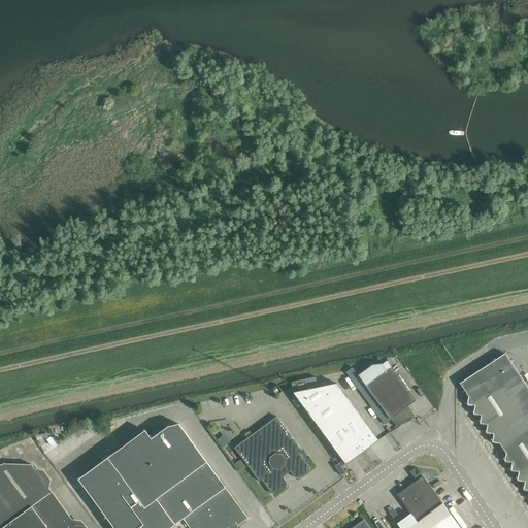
[(492,441),(500,443),(506,454),(504,461),(513,462),(512,470),(519,472),(518,480),(525,482),(524,489),(527,490),(527,387),(505,353),(460,383),(469,396),(467,404),(475,405),(473,414),(482,415),(480,423),(488,425),(486,432),(494,434),(492,441)]
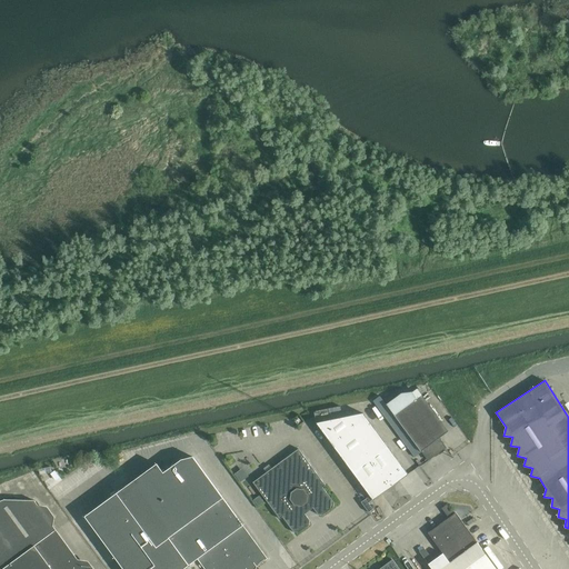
[(415,457),(421,451),(422,451),(429,460),(446,447),(439,438),(449,431),(421,395),(417,399),(411,392),(401,393),(387,405),(380,396),(373,400),(415,457)]
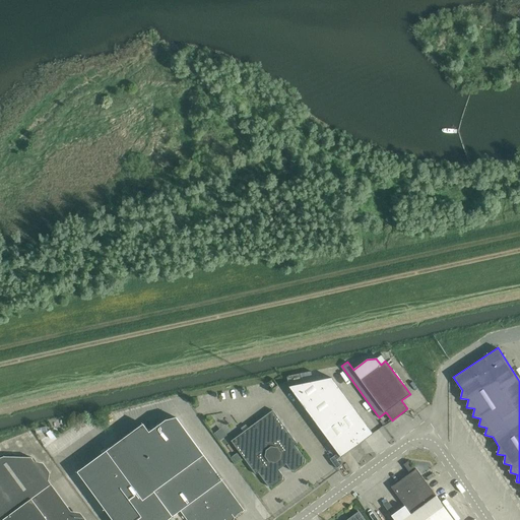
[(311,382),(358,445),(374,434),(332,378),(311,382)]
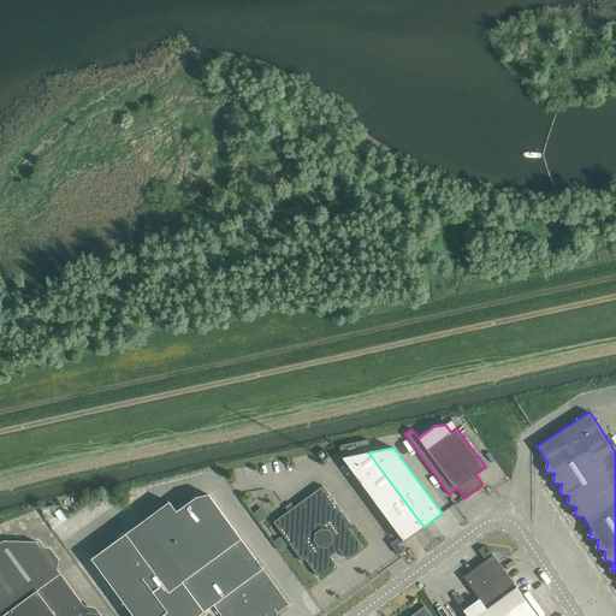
[(343,458),(404,542),(424,527),(368,452),(343,458)]
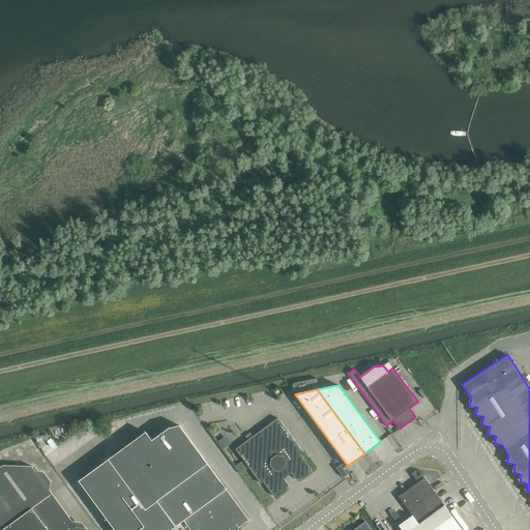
[(301,453),(303,452),(297,444),(278,418),(236,449),(255,475),(261,483),(263,481),(273,496),(278,496),(288,489),(289,484),(284,478),(285,475),(289,472),(292,473),(296,479),(300,480),(311,472),(312,468),(301,453)]
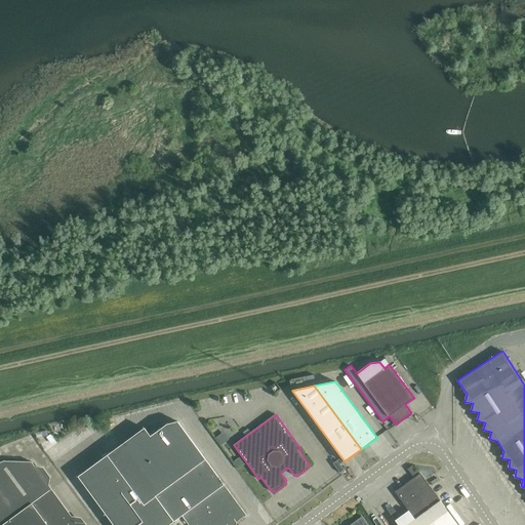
[(79,477),(114,524),(169,524),(183,516),(189,524),(230,524),(246,514),(240,506),(177,421),(167,425),(151,437),(145,429),(79,477)]
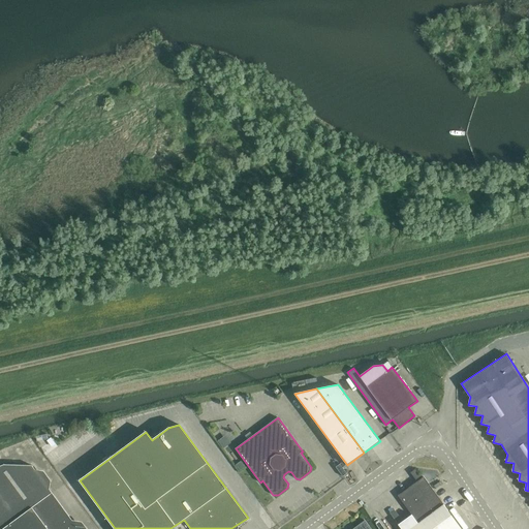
[(343,461),(336,467),(343,476),(347,473),(343,468),(346,465),(343,461)]
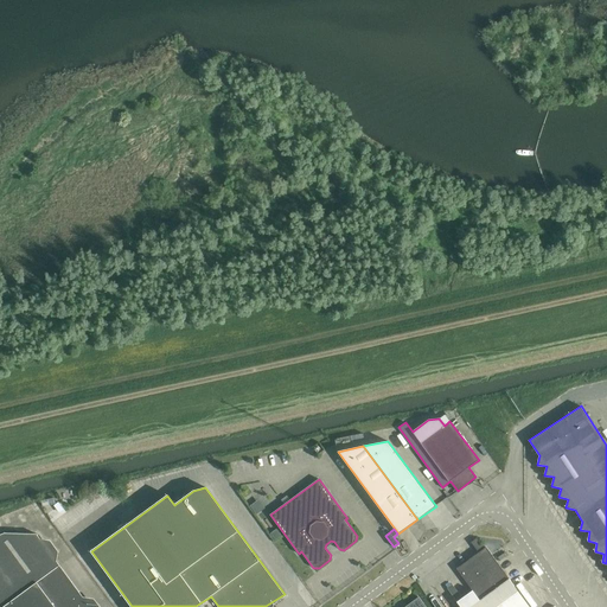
[(0,606),(90,606),(59,566),(37,535),(5,534),(0,535),(0,606)]
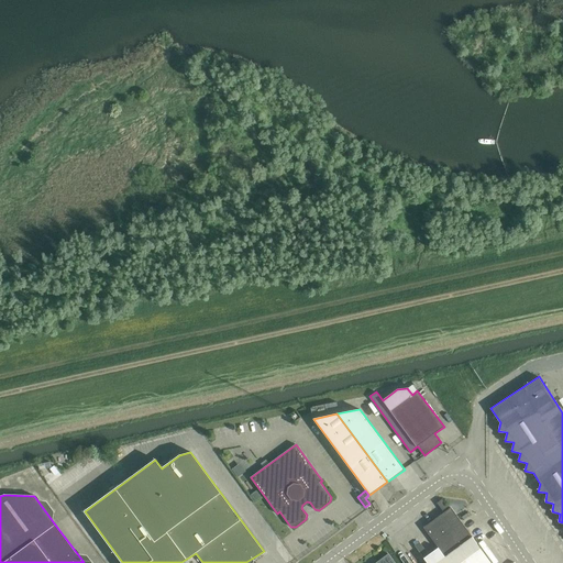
[(490,562),(451,507),(424,527),(438,547),(429,553),(422,556),(427,562),(490,562)]
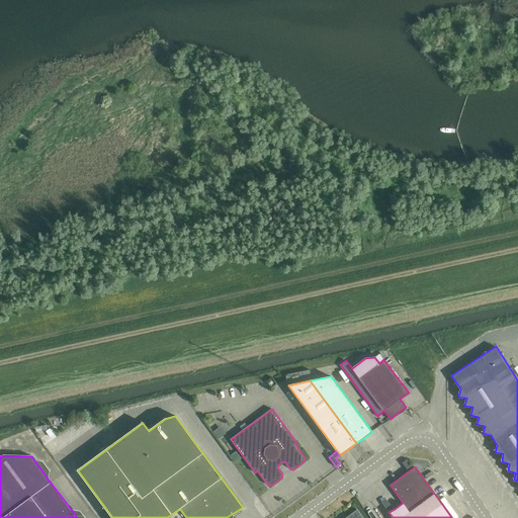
[(381,501),(389,512),(395,509),(385,497),(381,501)]
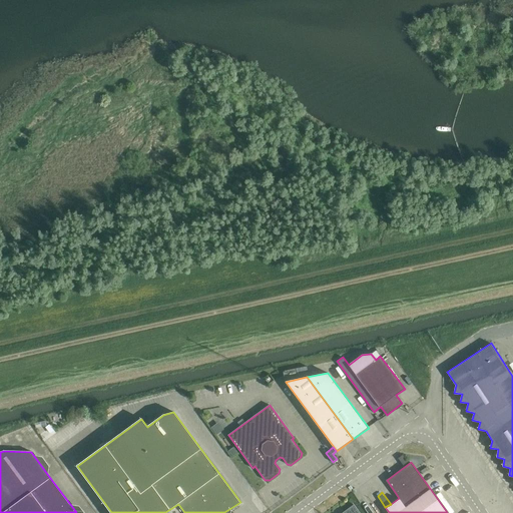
All buildings are outlined.
